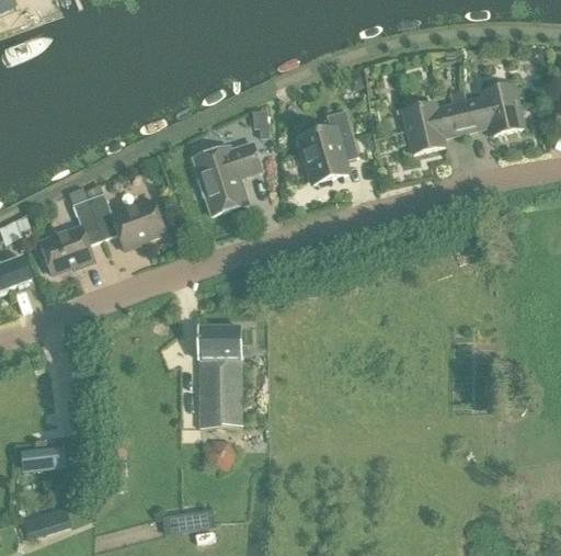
[(529,47),(529,56),(536,59),(542,60),(544,48),(529,47)]
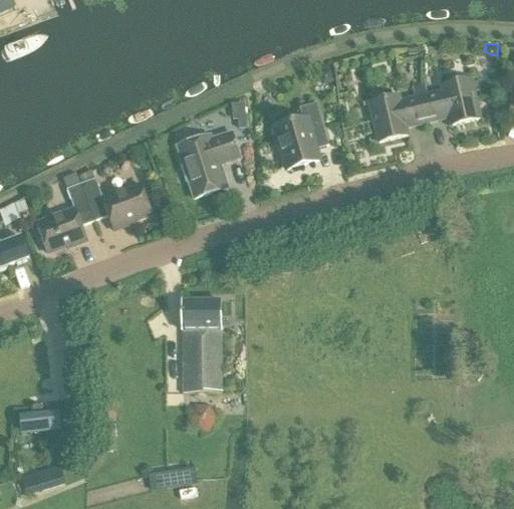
[(409,47),(410,55),(423,52),(422,44),(409,47)]
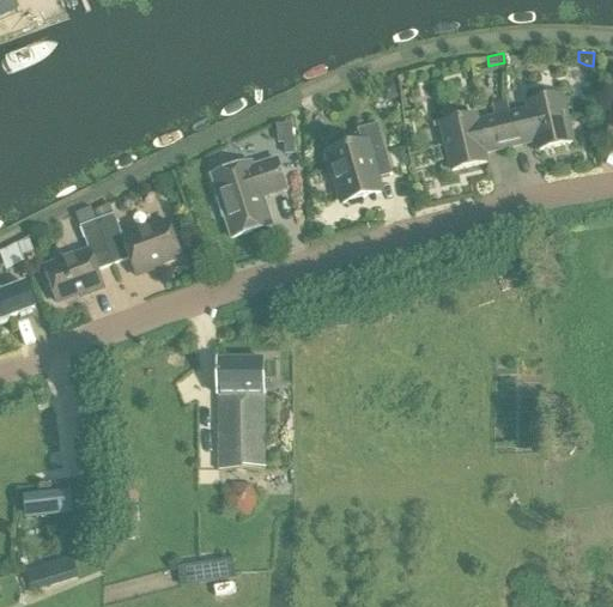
[(393,79),(378,84),(382,93),(389,97),(399,93),(393,79)]
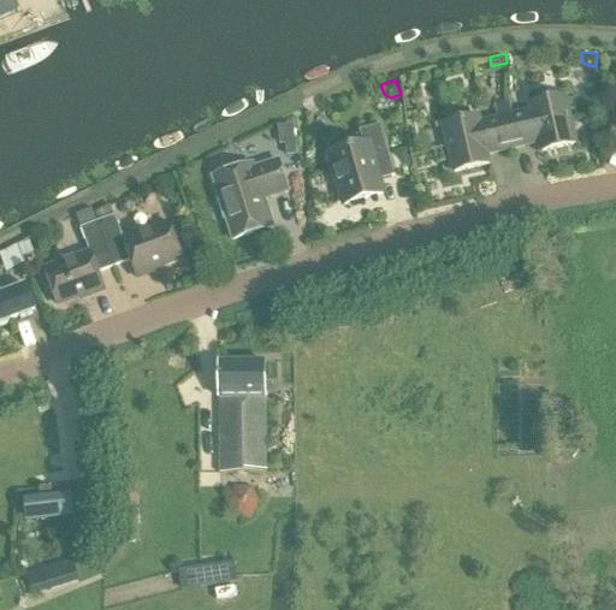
[(576,138),(564,93),(529,100),(531,106),(514,110),(510,98),(502,100),(513,143),(538,137),(540,147),(576,138)]
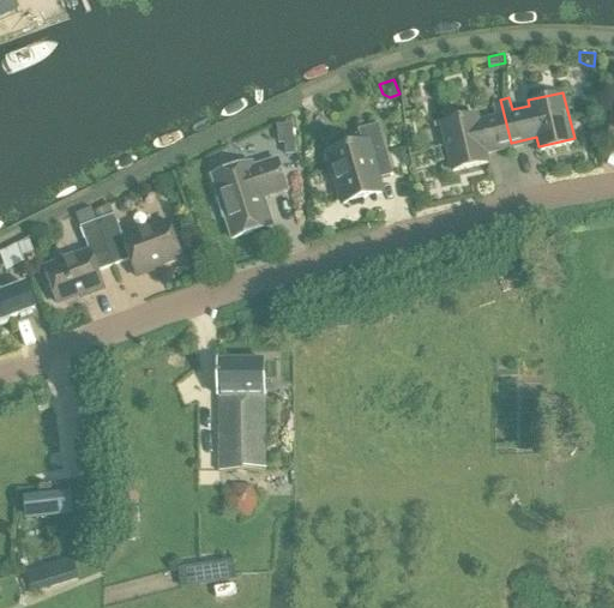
[(511,143),(500,100),(493,101),(497,113),(477,118),(476,112),(441,120),(452,167),(487,158),(486,149),(511,143)]
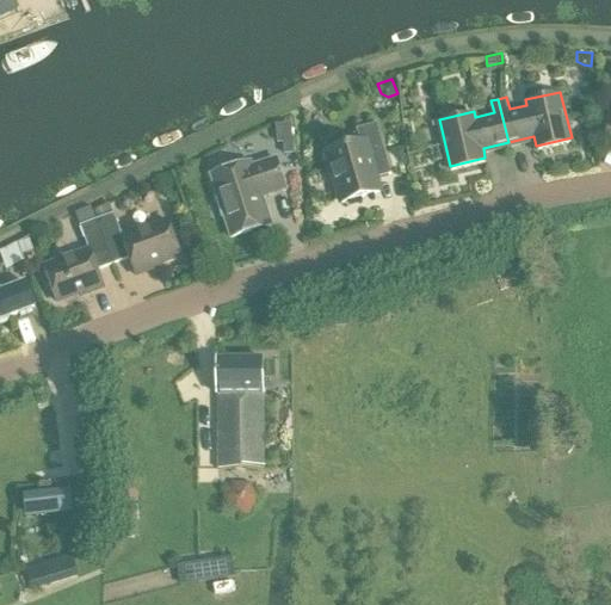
[(343,199),(380,189),(376,174),(390,170),(376,119),(356,125),(360,140),(328,148),(343,199)]
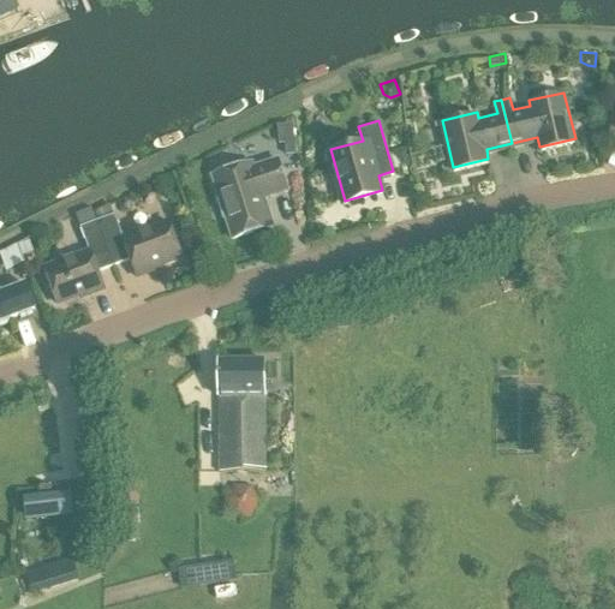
[(293,137),(285,138),(286,150),(294,150),(293,137)]
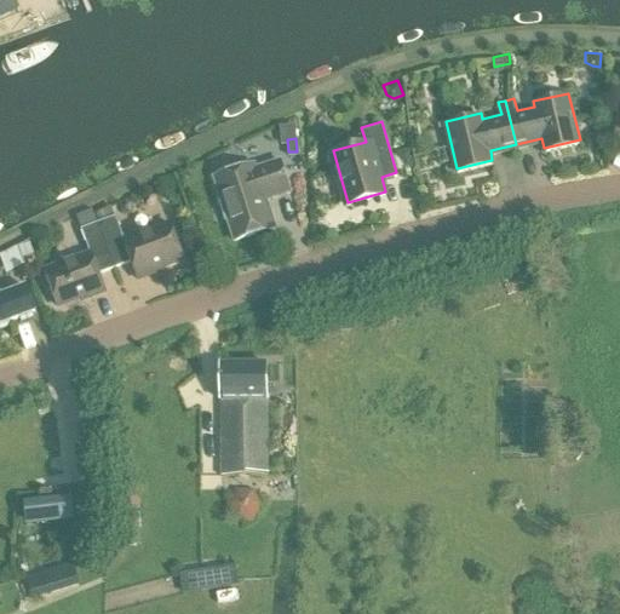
[(290,188),(280,158),(256,165),(254,161),(214,173),(235,236),(274,223),(264,193),(271,190),(273,194),(290,188)]
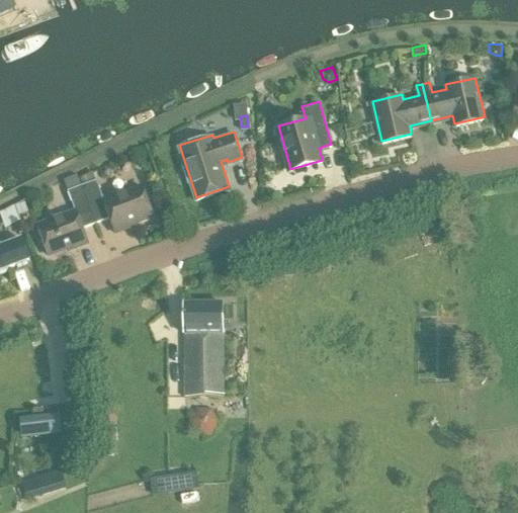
[(93,169),(80,176),(82,182),(96,221),(109,216),(114,230),(115,229),(115,227),(154,212),(143,184),(104,198),(96,177),(93,169)]
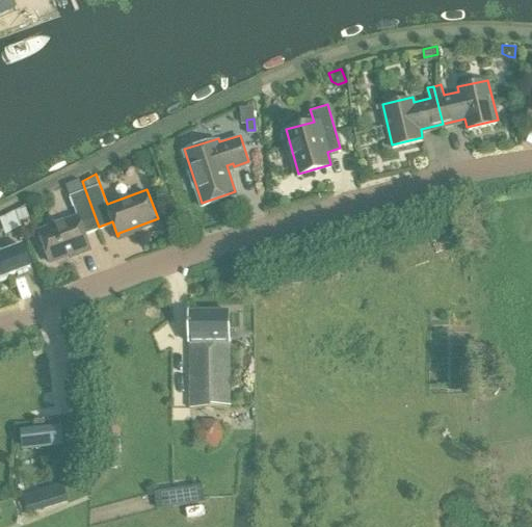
[(78,215),(38,230),(49,259),(88,244),(89,246),(90,245),(85,232),(99,227),(84,187),(83,188),(81,181),(79,177),(71,180),(65,182),(78,215)]
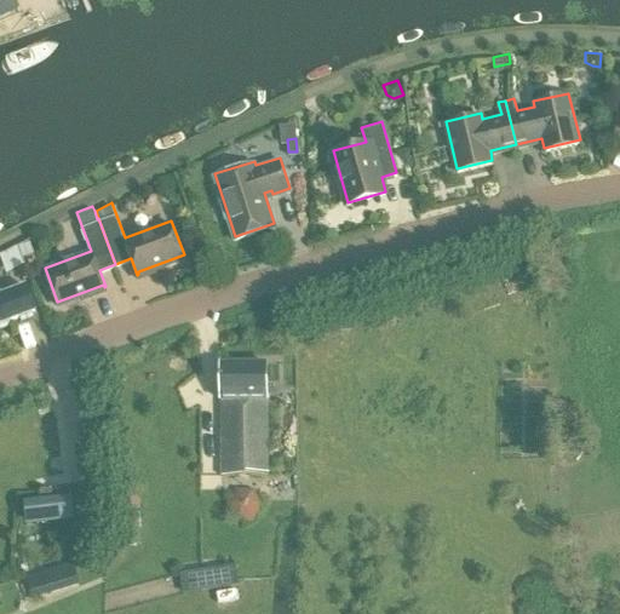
[(0,319),(35,307),(27,285),(17,287),(5,292),(0,293),(0,319)]
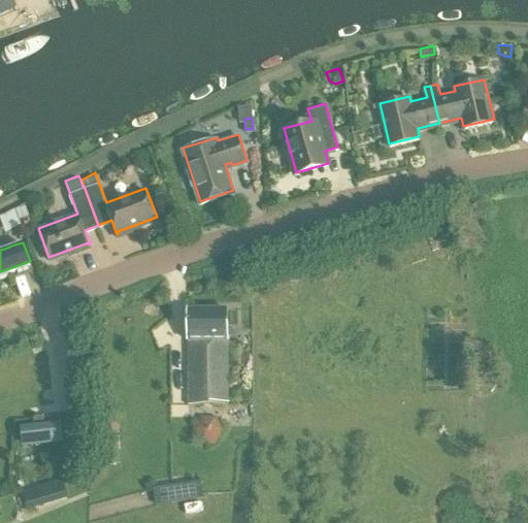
[(188,401),(227,401),(227,306),(188,306),(188,401)]
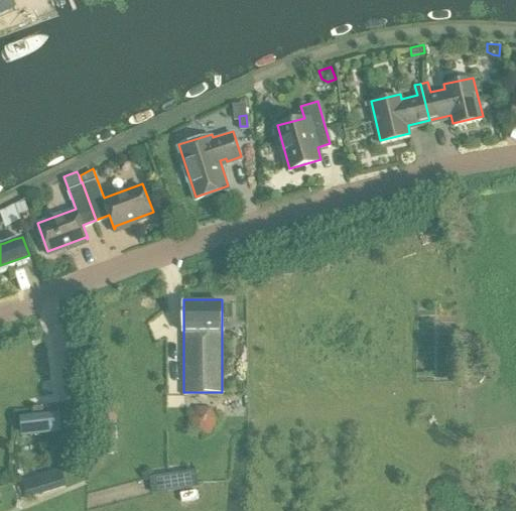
[(211,430),(219,417),(211,403),(197,403),(187,416),(196,429),(211,430)]
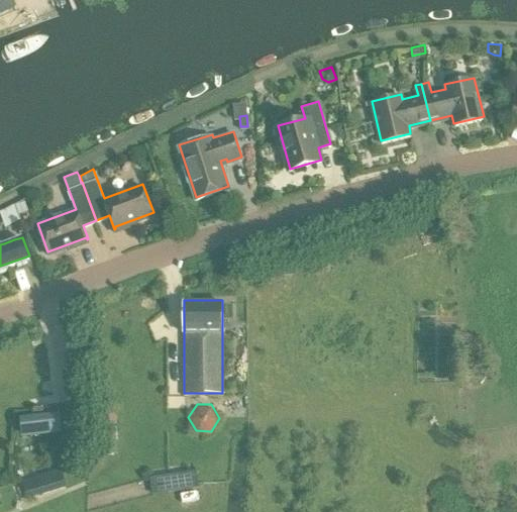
[(61,413),(20,417),(21,433),(62,429),(61,413)]
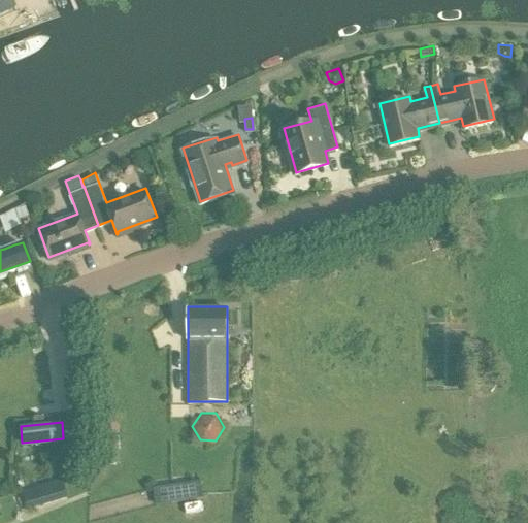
[(77,431),(65,433),(69,454),(81,452),(77,431)]
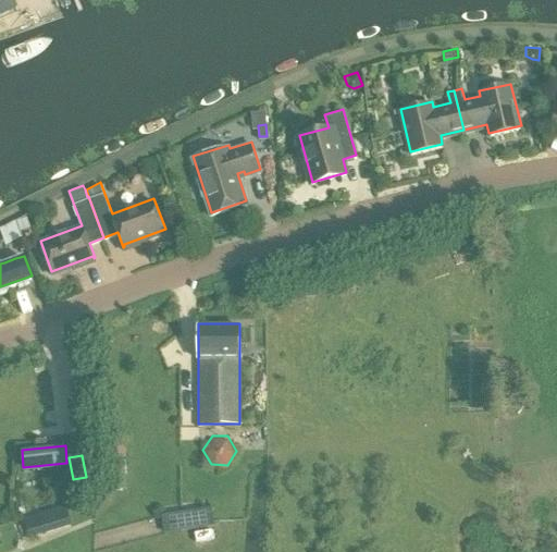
[(65,502),(34,512),(40,531),(72,522),(65,502)]
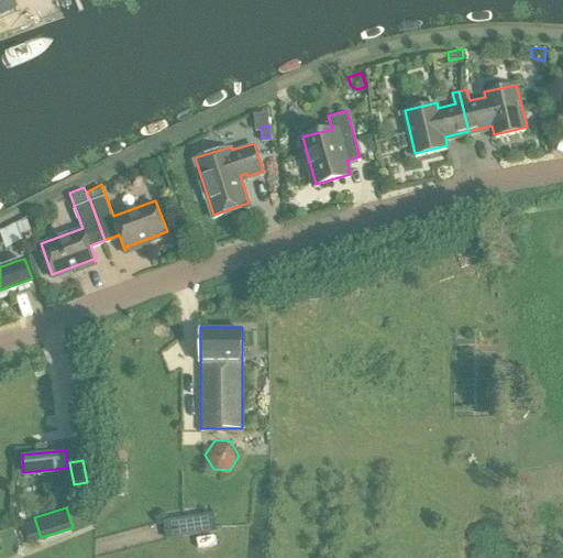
[(165,532),(191,528),(217,525),(214,510),(163,517),(165,532)]
